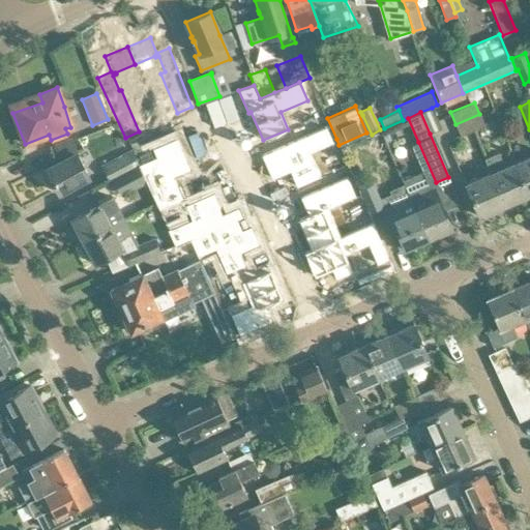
[(479,114),(455,124),(461,136),(484,125),(479,114)]
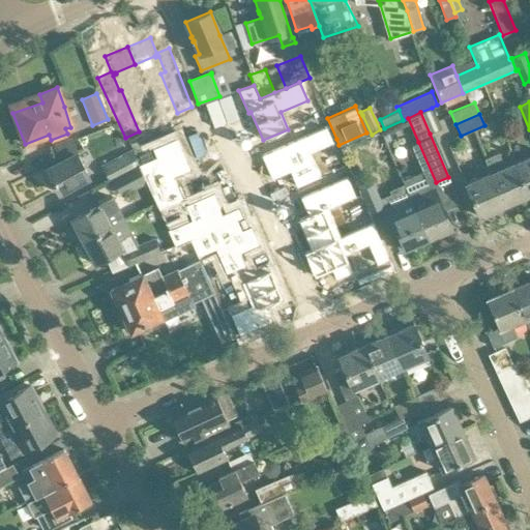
[(326,126),(261,154),(271,179),(282,175),(290,172),(296,186),(296,187),(321,177),(311,153),(317,150),(334,143),(326,126)]
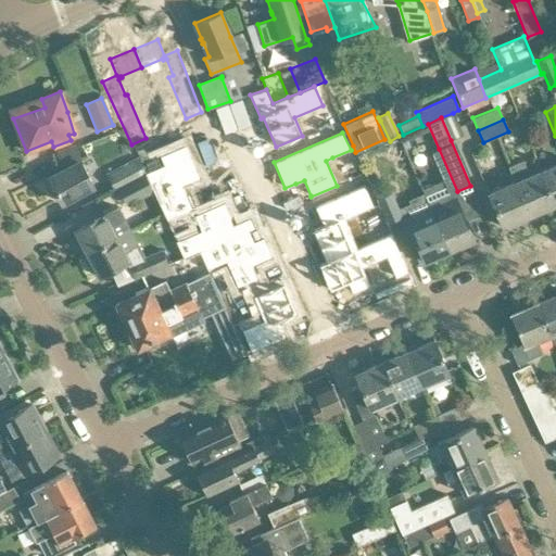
[(163,164),(146,172),(167,219),(192,209),(182,186),(200,177),(186,143),(160,155),(163,164)]
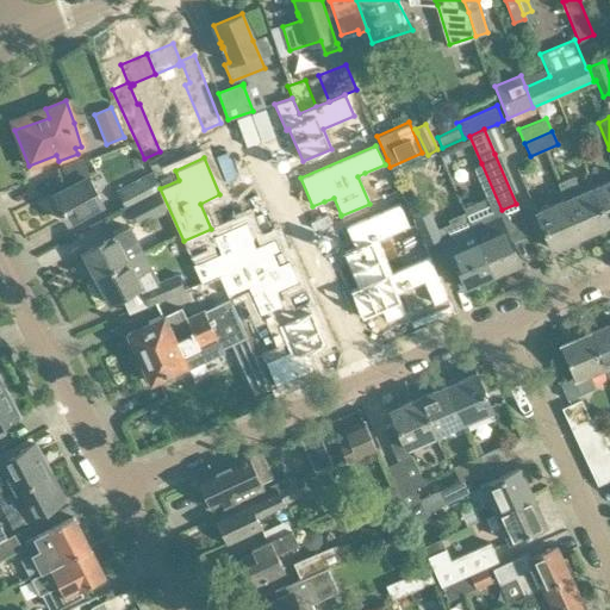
[(85,159),(62,167),(68,182),(91,174),(85,159)]
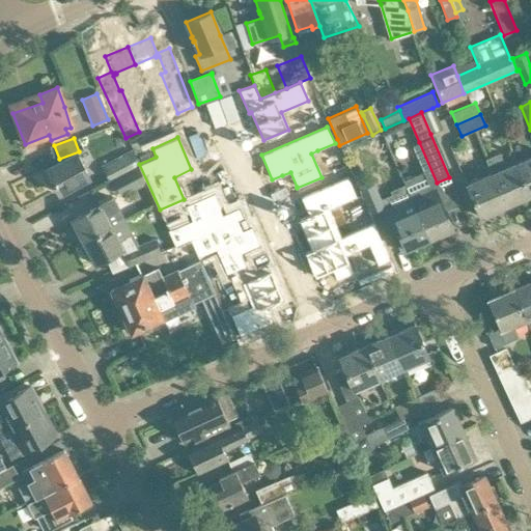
[(437,183),(419,142),(412,145),(423,172),(403,180),(404,184),(403,185),(427,240),(451,229),(439,200),(443,198),(437,183)]
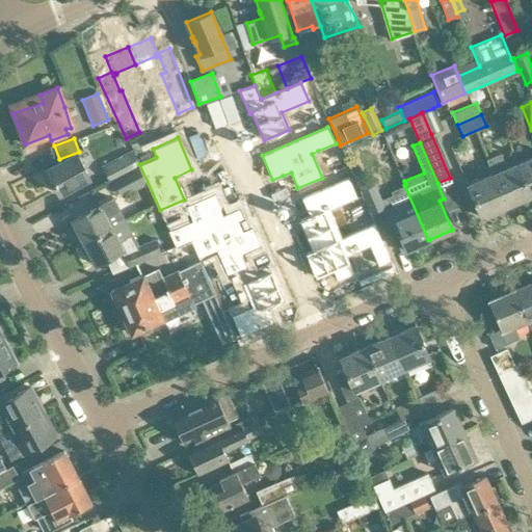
[(133,151),(102,167),(109,181),(113,179),(138,165),(134,158),(133,151)]
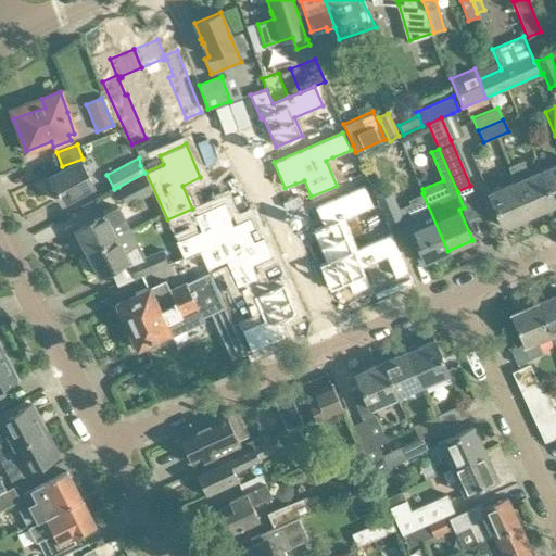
[(80,161),(67,167),(49,178),(62,202),(93,186),(80,161)]
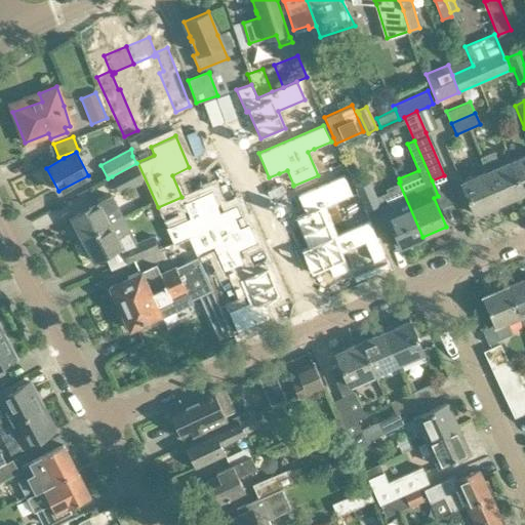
[(480,157),(486,171),(499,203),(524,193),(511,161),(499,166),(493,152),(480,157)]
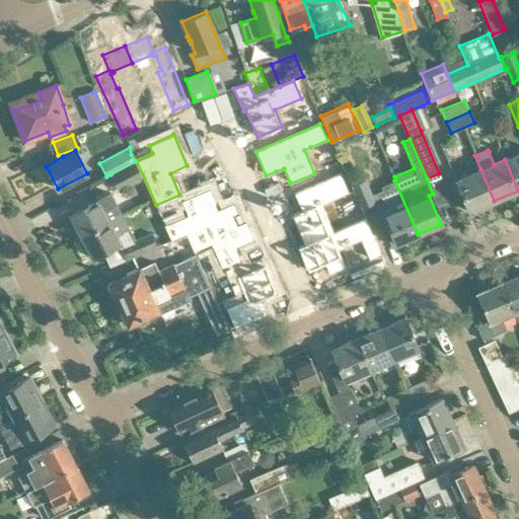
[(518,153),(505,159),(518,191),(518,190),(518,153)]
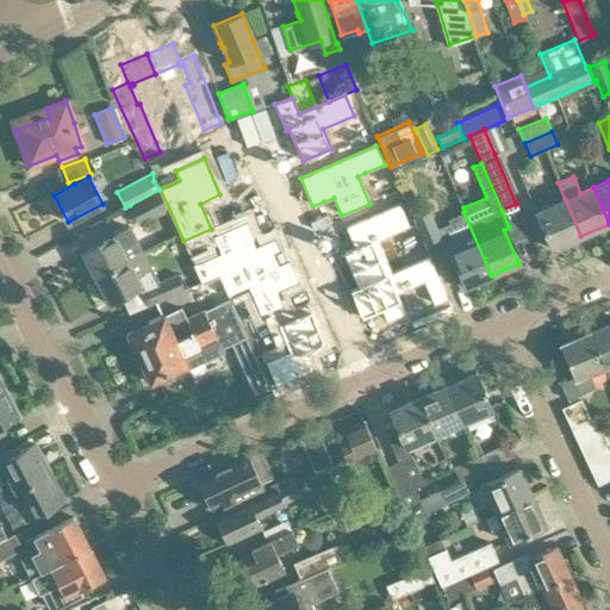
[(159,190),(130,205),(137,218),(166,203),(159,190)]
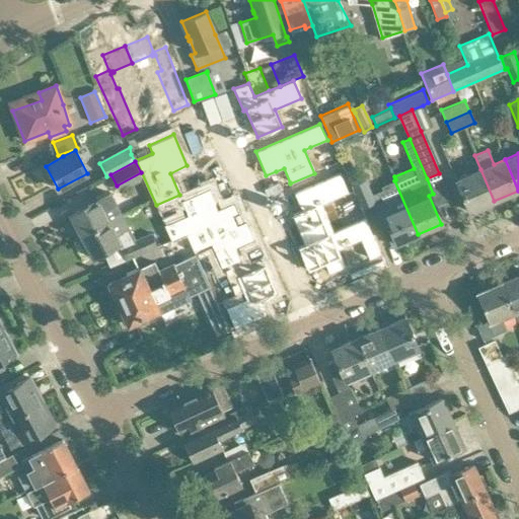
[(455,180),(461,193),(469,212),(494,201),(480,169),(455,180)]
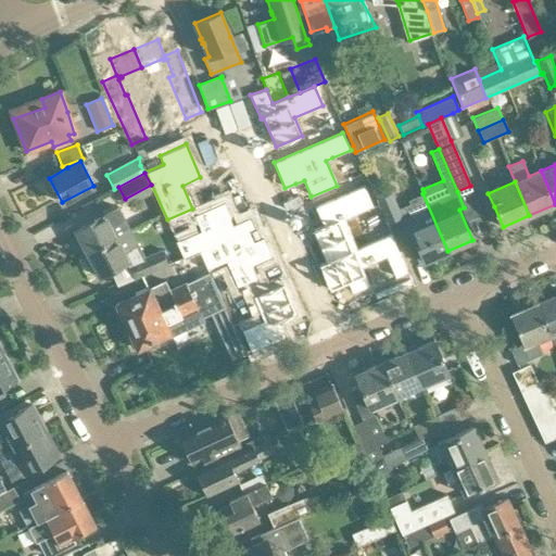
[(319,227),(313,230),(326,262),(357,249),(344,218),(356,214),(374,206),(365,185),(315,206),(316,209),(323,226),(319,227)]
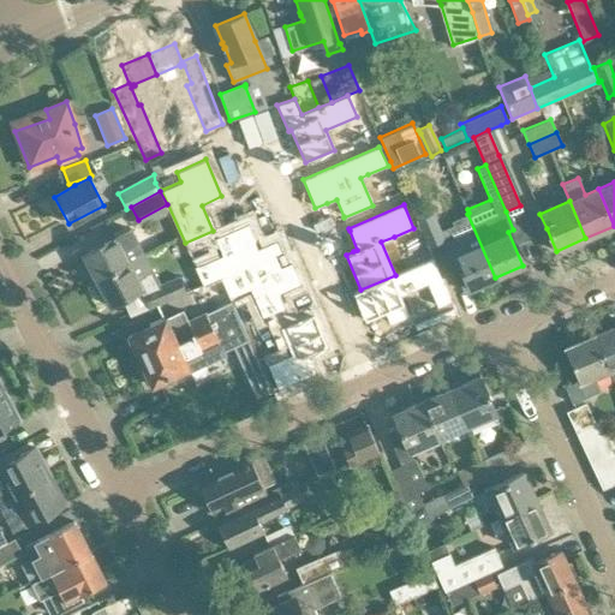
[(433,212),(415,220),(425,248),(440,242),(449,266),(452,264),(455,272),(454,273),(461,291),(470,287),(470,288),(495,278),(467,214),(451,221),(453,225),(441,230),(433,212)]
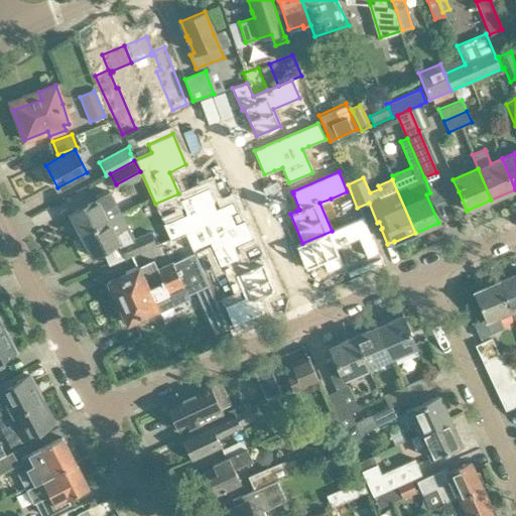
[(185,214),(163,224),(171,240),(185,234),(185,233),(231,213),(231,214),(237,212),(232,202),(217,208),(208,186),(179,200),(185,214)]
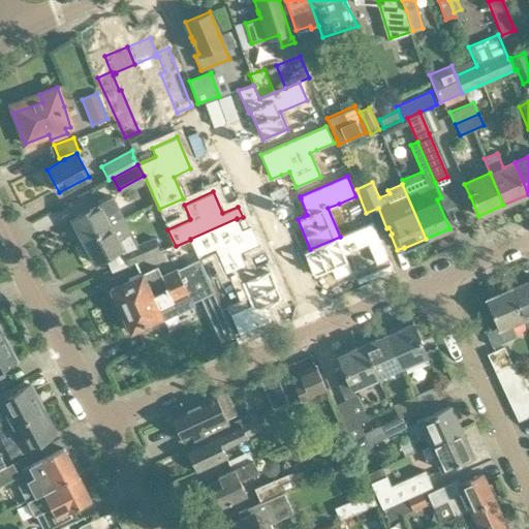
[(71,218),(84,240),(111,225),(112,225),(123,219),(112,196),(99,204),(71,218)]
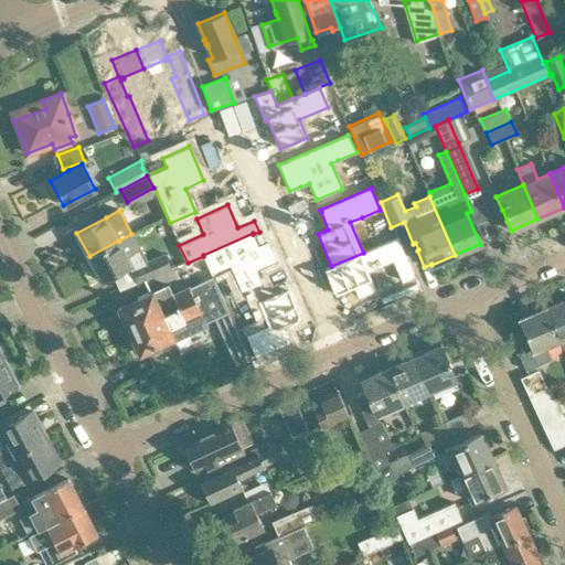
[(118,241),(89,256),(102,280),(130,265),(138,283),(170,269),(171,269),(166,254),(146,262),(131,234),(119,241),(118,241)]
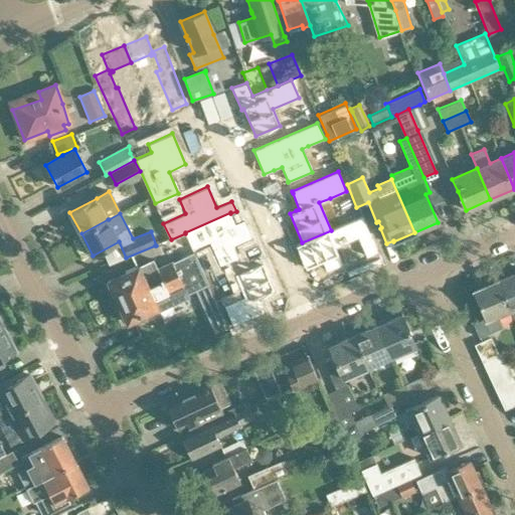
[(231,213),(185,233),(192,249),(209,242),(219,267),(238,258),(233,246),(252,238),(244,219),(235,223),(233,219),(231,213)]
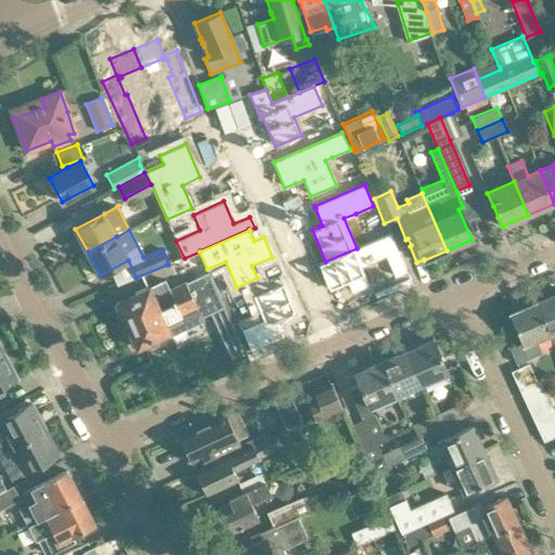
[(325,261),(318,265),(330,291),(347,283),(351,293),(370,285),(361,267),(385,257),(395,278),(408,272),(390,233),(369,243),(357,248),(325,261)]
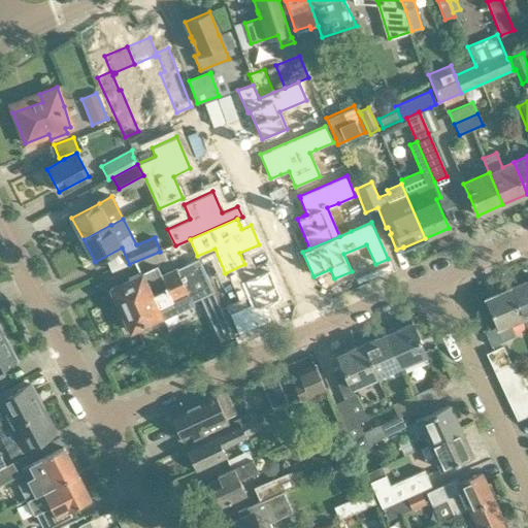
[(158,267),(110,289),(121,309),(203,271),(197,260),(176,270),(175,268),(162,275),(158,267)]
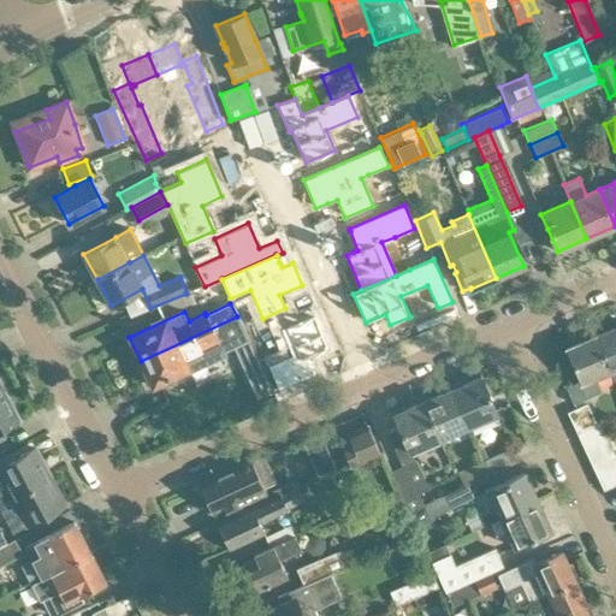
[(291,354),(266,365),(278,390),(317,374),(309,356),(329,348),(314,313),(279,329),(291,354)]
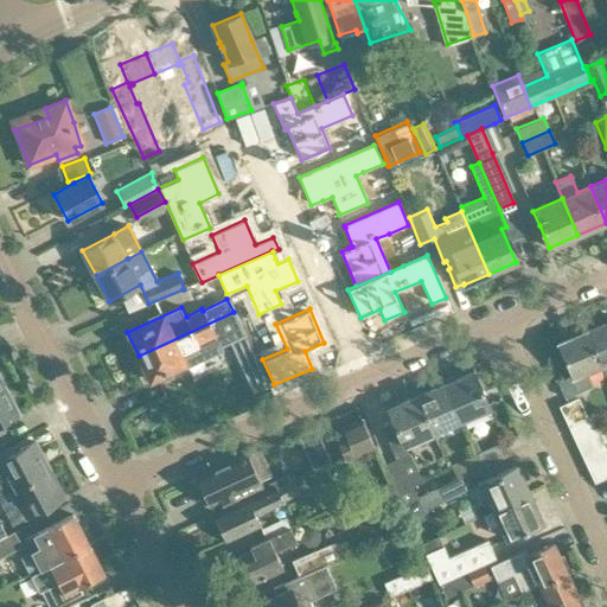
[(234,312),(139,356),(149,381),(157,377),(184,364),(185,369),(223,351),(221,346),(230,343),(238,362),(254,355),(235,312),(234,312)]
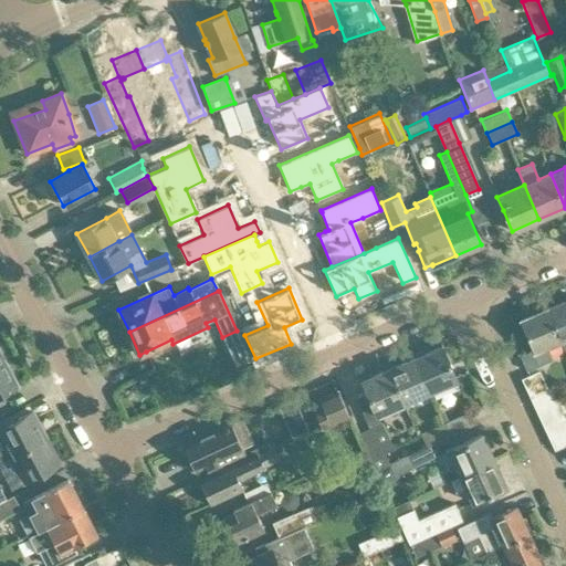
[(565,300),(546,308),(561,341),(565,354),(565,353),(565,300)]
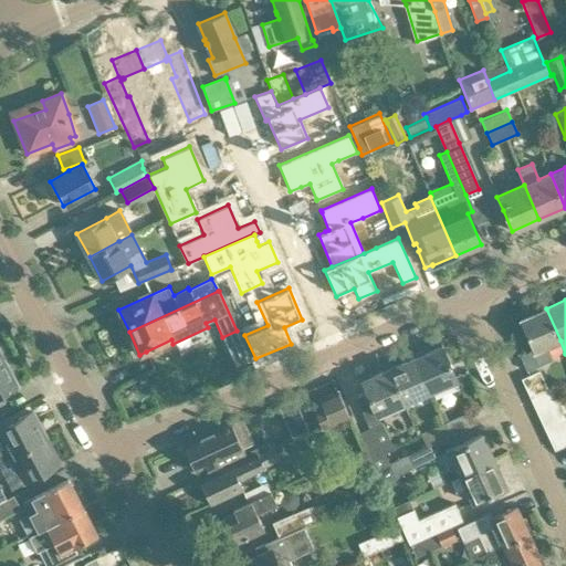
[(561,341),(546,308),(520,320),(532,350),(520,355),(526,370),(552,359),(546,347),(561,341)]
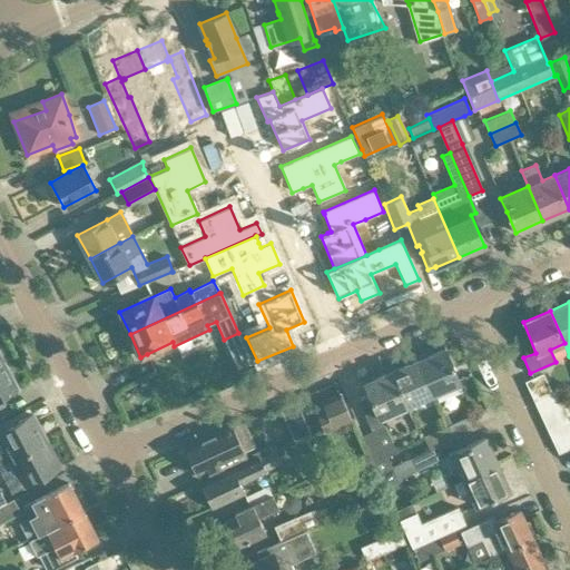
[(444,349),(418,361),(432,395),(460,383),(444,349)]
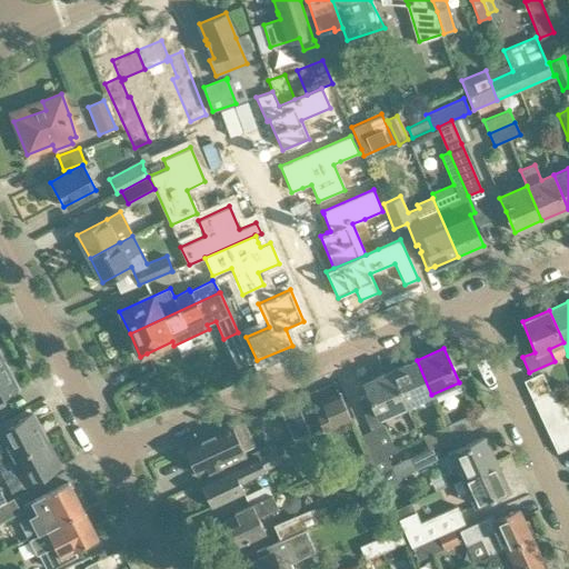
[(417,360),(389,371),(405,406),(431,395),(417,360)]
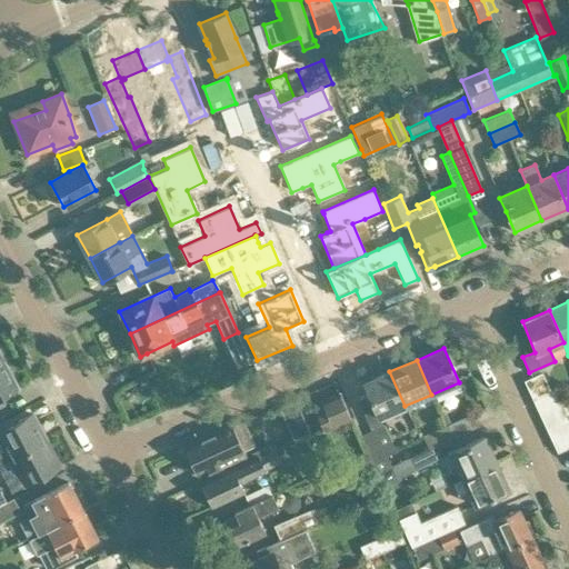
[(5,363),(0,365),(0,405),(3,403),(0,398),(0,397),(18,388),(5,363)]
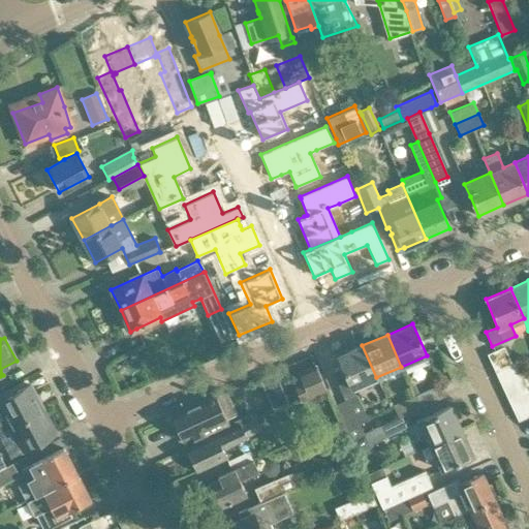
[(376,377),(362,345),(338,355),(351,387),(376,377)]
